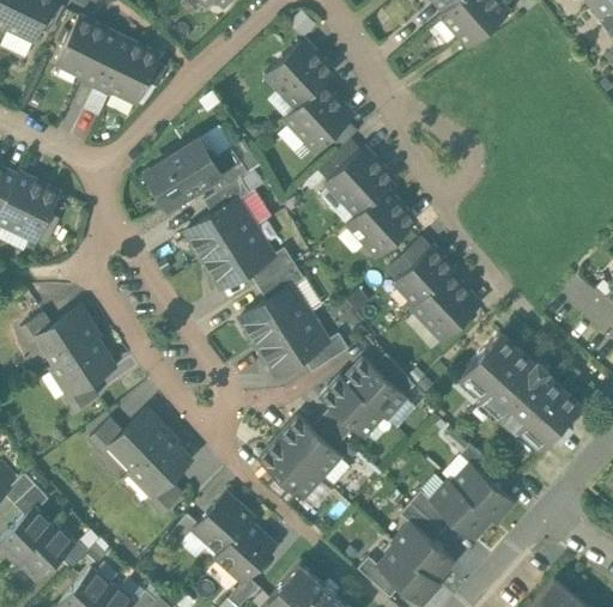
[(55,0),(5,0),(0,11),(0,34),(5,37),(7,32),(34,46),(55,0)]
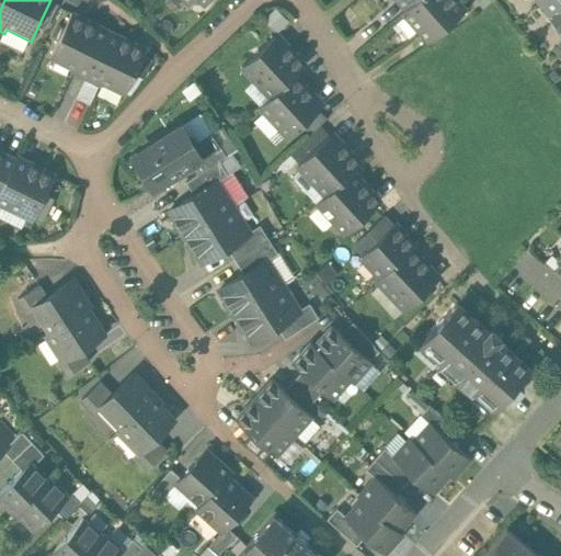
[(213,0),(180,0),(191,8),(196,1),(206,9),(213,0)]
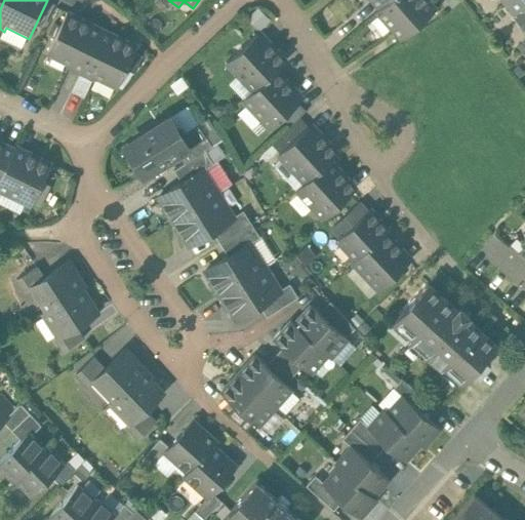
[(368,0),(379,12),(380,13),(394,0),(368,0)]
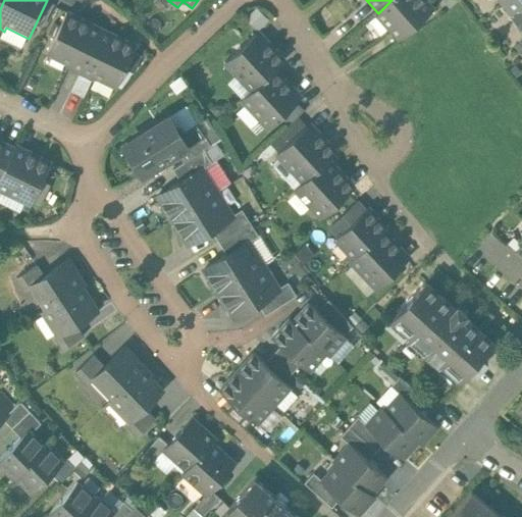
[(392,0),(378,13),(377,12),(374,15),(399,44),(433,14),(420,0),(392,0)]
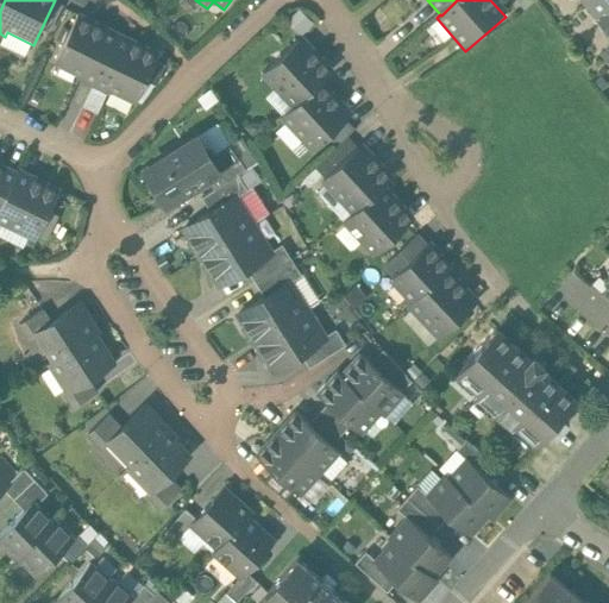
[(547,0),(567,23),(588,5),(582,0),(547,0)]
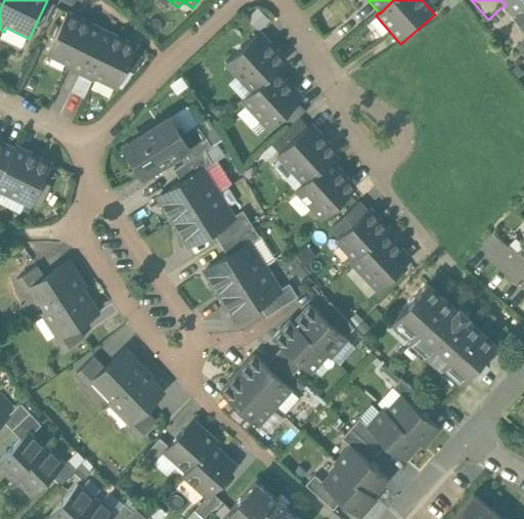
[(523,0),(510,0),(506,4),(515,15),(519,11),(523,16),(523,0)]
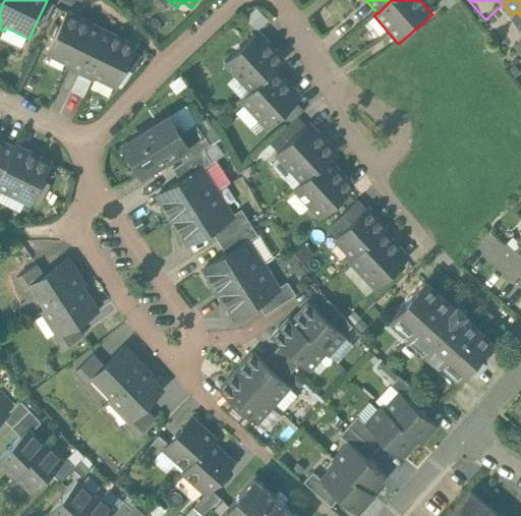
[(512,15),(503,4),(485,19),(513,51),(520,45),(520,16),(516,11),(512,15)]
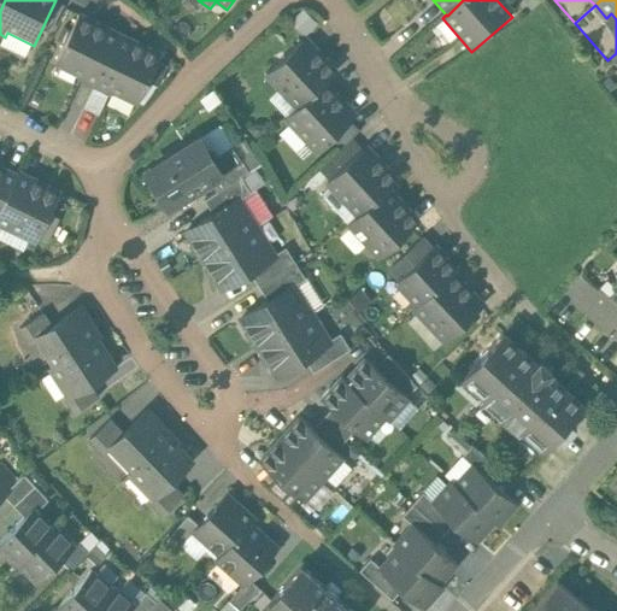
[(109,34),(78,19),(56,68),(82,81),(81,84),(95,92),(119,42),(107,36),(109,34)]
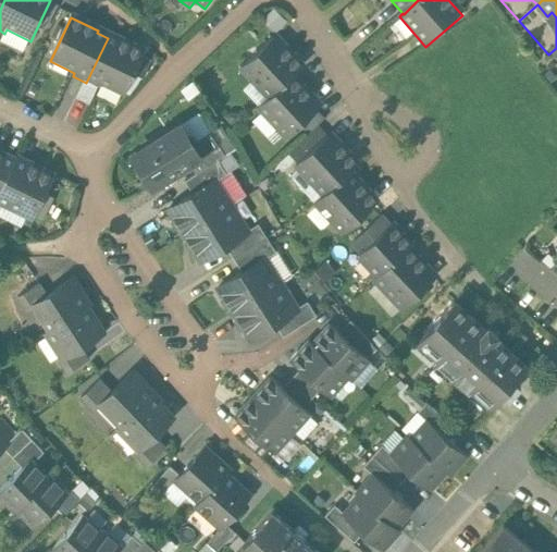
[(146,53),(119,41),(119,43),(108,38),(86,83),(98,89),(100,85),(124,97),(146,53)]
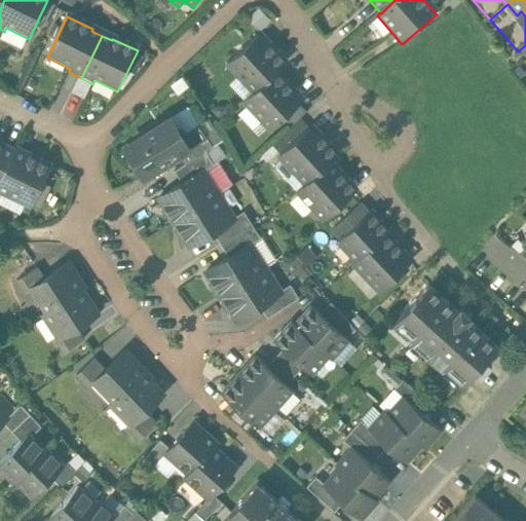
[(265,47),(257,38),(227,67),(253,95),(254,96),(276,74),(277,74),(287,65),(268,45),(265,47)]
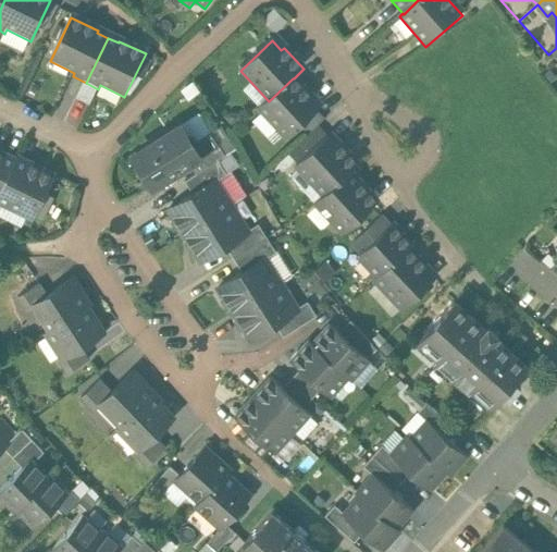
[(293,78),(269,101),(268,100),(258,110),(286,140),(319,110),(310,101),(312,99),(294,78),(293,78)]
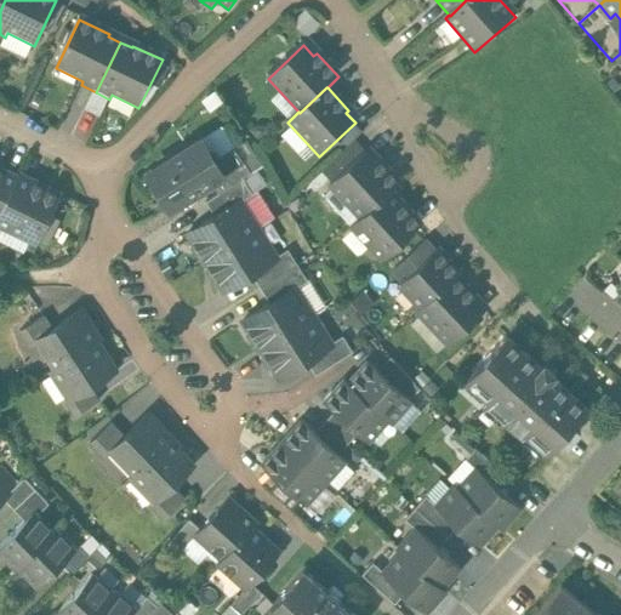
[(291,132),(283,142),(305,160),(313,151),(291,132)]
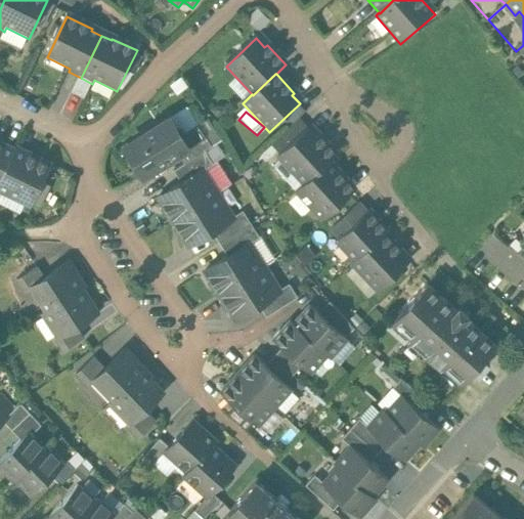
[(170,122),(156,131),(151,129),(141,135),(141,140),(125,150),(142,178),(178,157),(187,150),(180,138),(170,122)]
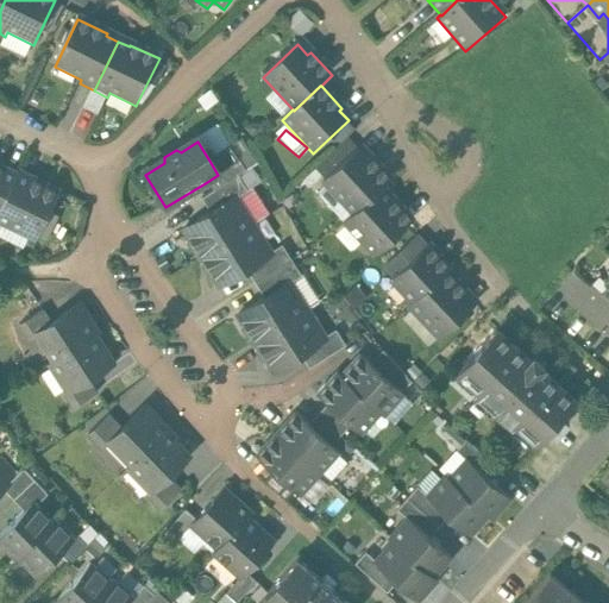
[(246,174),(230,149),(209,161),(218,175),(207,182),(214,194),(238,180),(246,174)]
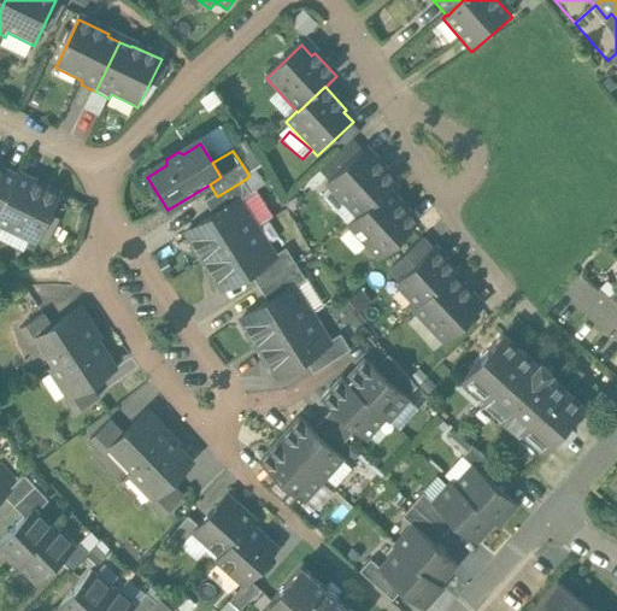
[(371,163),(363,153),(327,187),(357,219),(358,219),(387,193),(388,193),(397,184),(375,160),(371,163)]
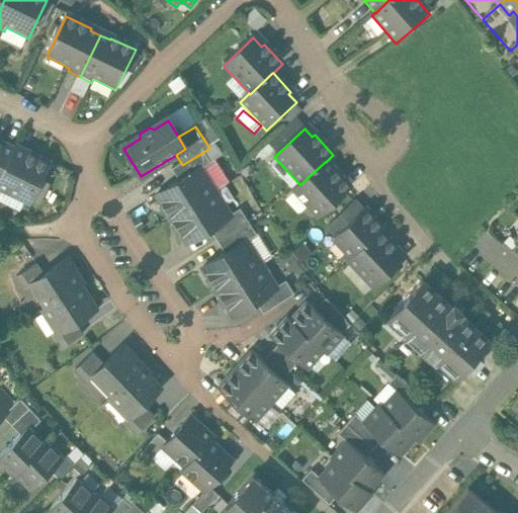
[(14,152),(0,145),(0,181),(14,152)]
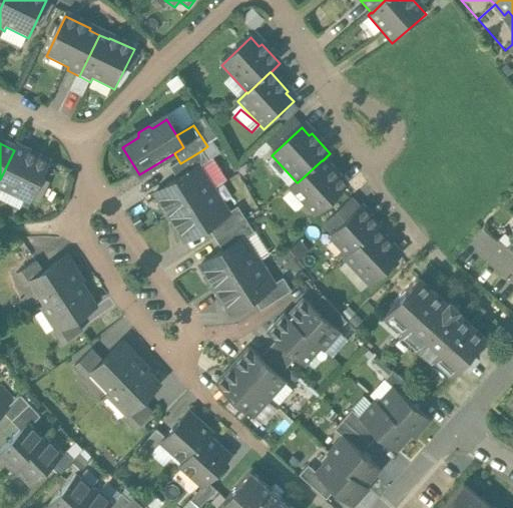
[(50,164),(15,147),(14,150),(0,179),(0,188),(31,204),(50,164)]
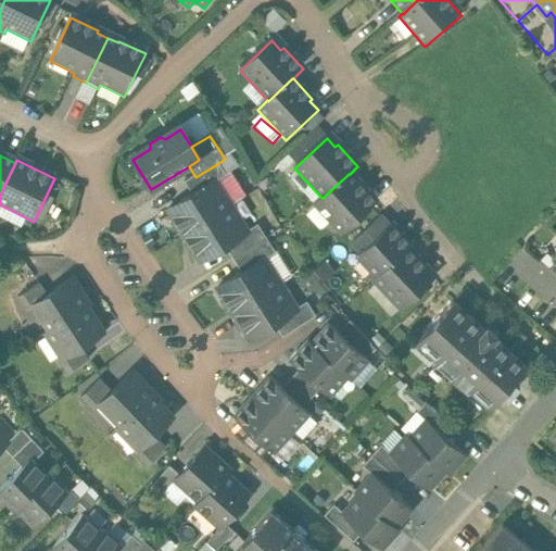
[(196,177),(184,185),(192,198),(214,184),(215,185),(226,177),(217,164),(196,177)]
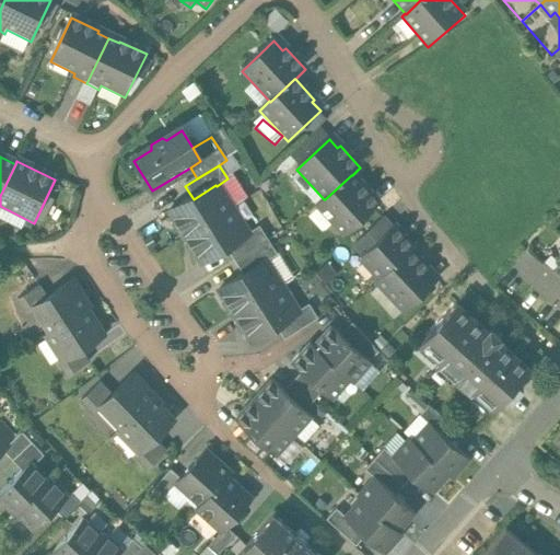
[(351,175),(325,199),(324,199),(316,207),(345,238),(377,208),(369,198),(371,196),(352,175),(351,175)]
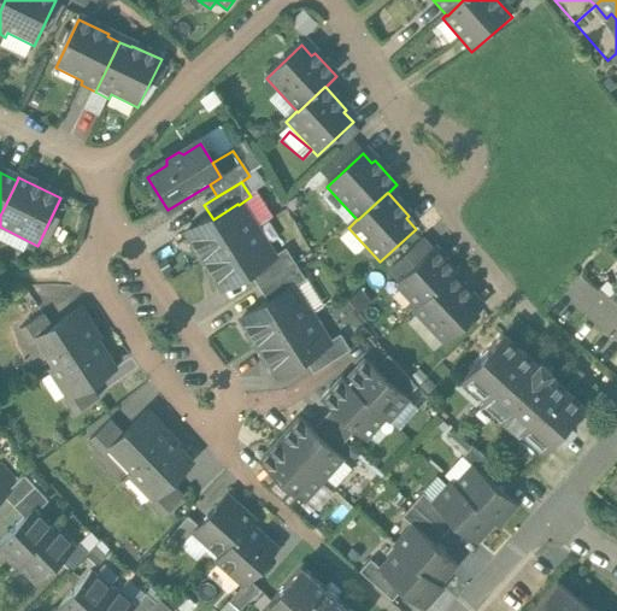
[(213,219),(187,236),(205,264),(256,233),(239,205),(238,204),(213,219)]
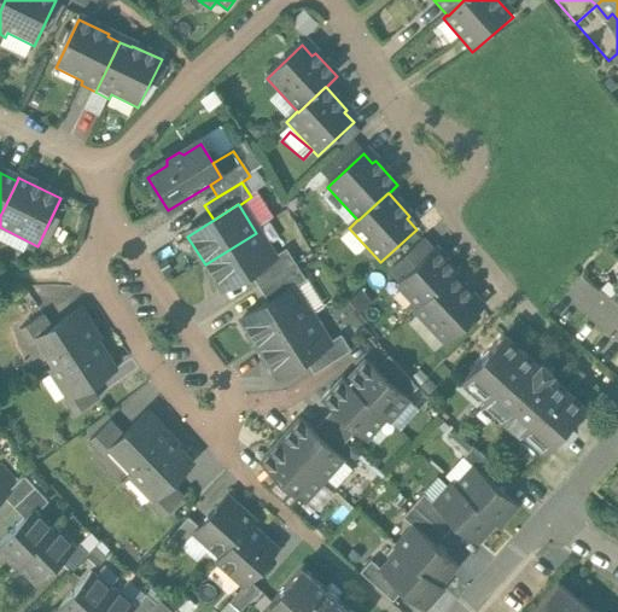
[(256,233),(205,264),(223,293),(250,277),(274,261),(256,233)]
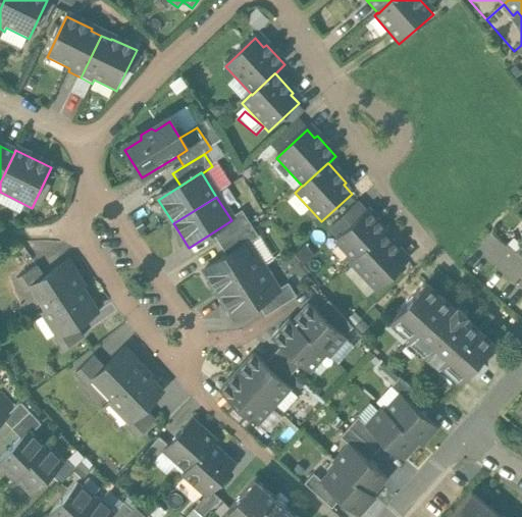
[(364,214),(356,206),(329,230),(337,240),(334,243),(352,261),(353,261),(382,234),(383,234),(385,231),(367,212),(364,214)]
